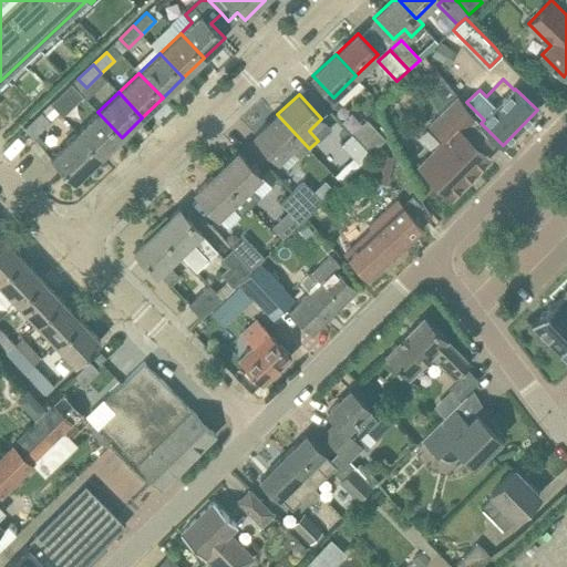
[(418,164),(452,197),(491,158),(470,138),(481,127),(478,125),(481,124),(457,95),(429,124),(443,138),(418,164)]
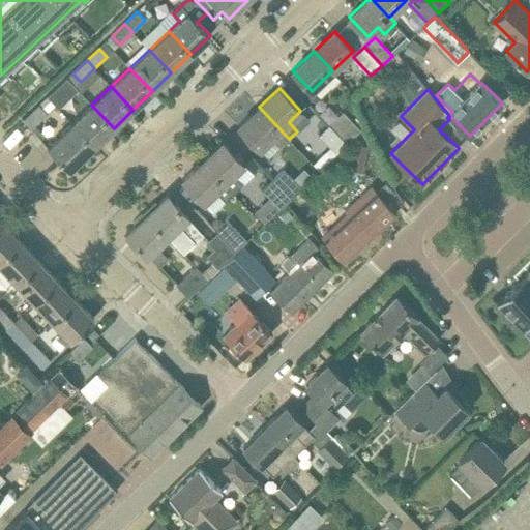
[(56,106),(48,97),(23,121),(31,129),(56,106)]
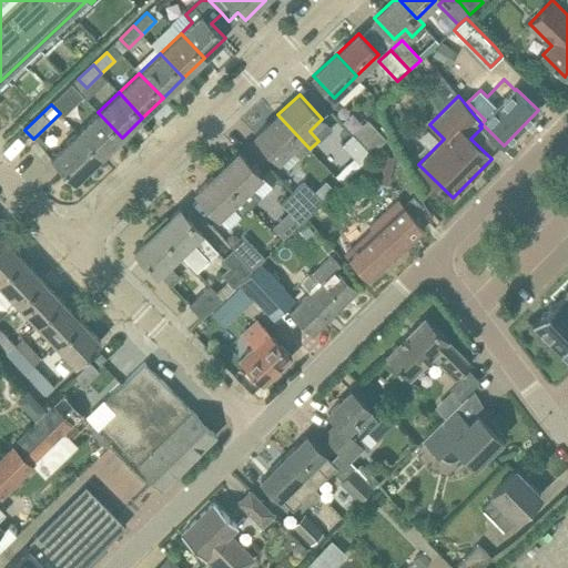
[(98,112),(78,132),(102,156),(122,138),(98,112)]
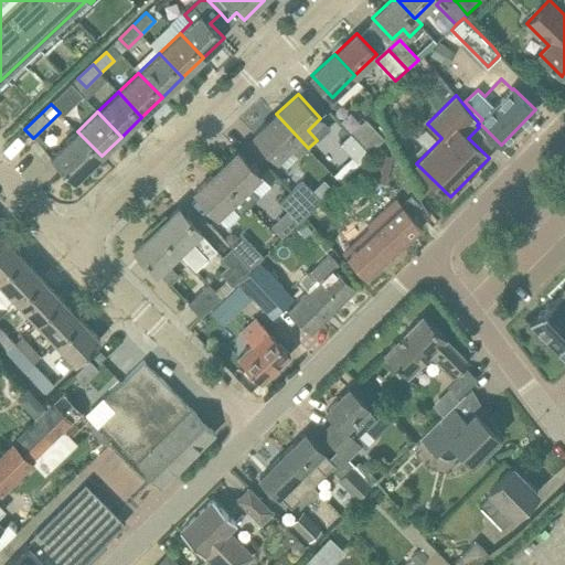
[(308,148),(276,114),(254,135),(277,159),(289,147),(299,157),(308,148)]
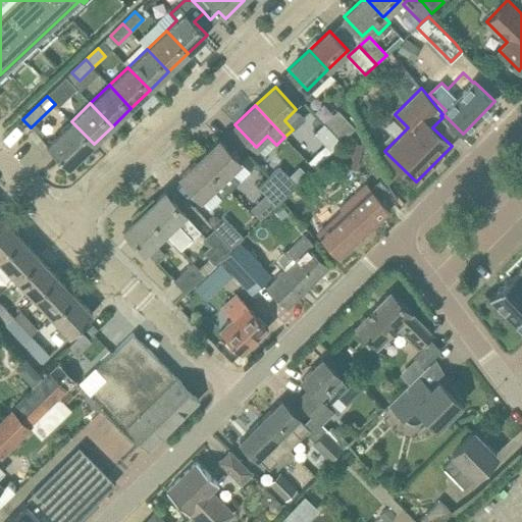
[(338,109),(326,121),(344,140),(356,127),(338,109)]
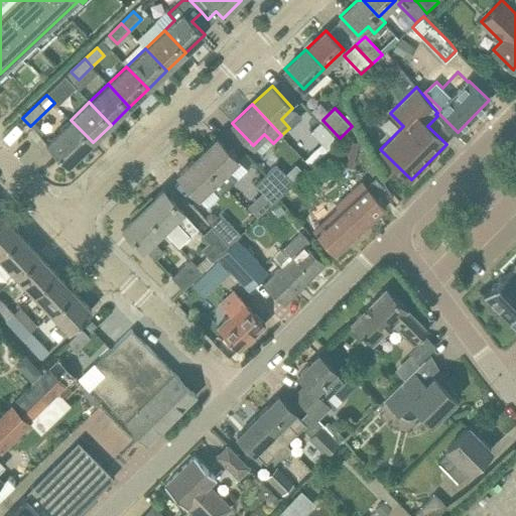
[(93,142),(71,120),(46,143),(68,165),(93,142)]
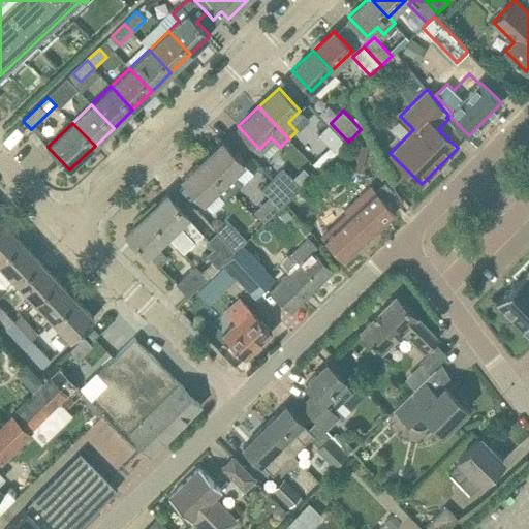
[(348,142),(331,123),(318,134),(337,153),(348,142)]
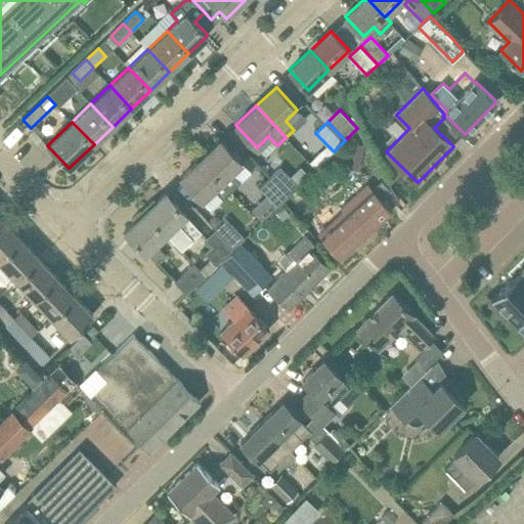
[(220,139),(201,159),(231,190),(241,181),(231,172),(242,162),(220,139)]
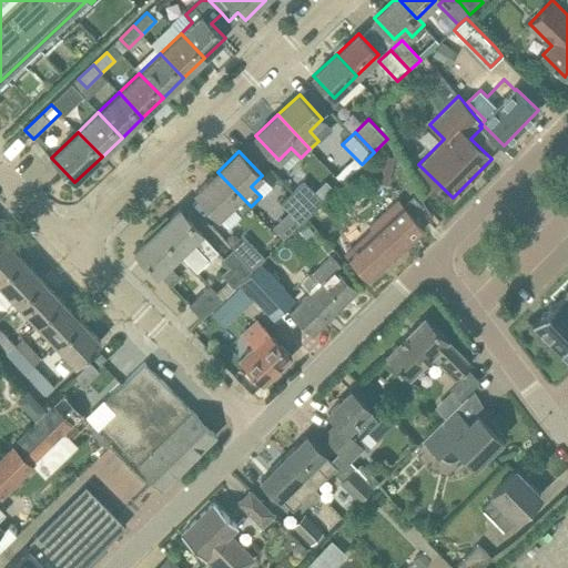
[(344,166),(335,175),(343,183),(352,174),(344,166)]
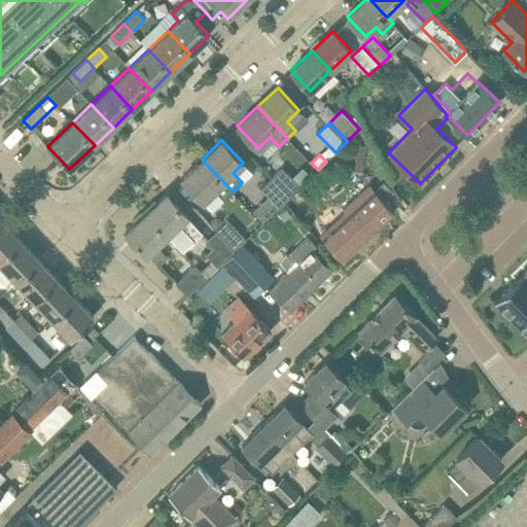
[(202,160),(181,178),(203,201),(215,189),(224,199),(233,191),(202,160)]
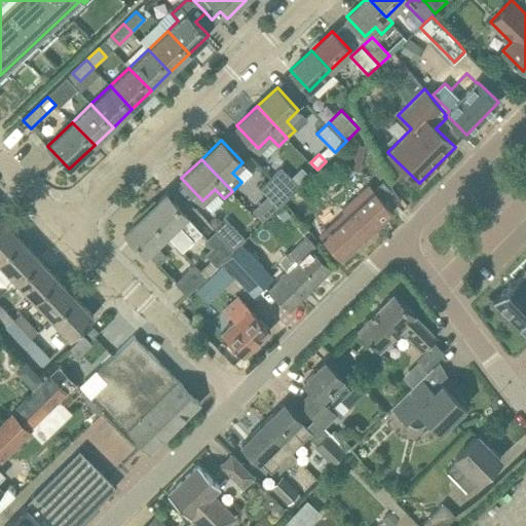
[(282,166),(271,177),(290,196),(300,187),(282,166)]
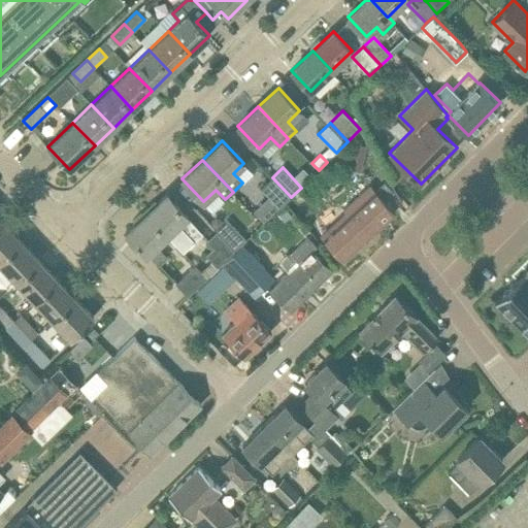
[(291,197),(272,177),(261,188),(281,207),(291,197)]
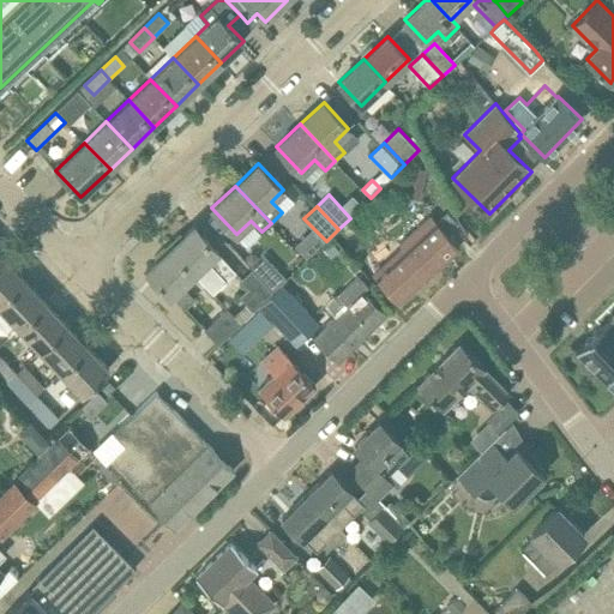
[(374,276),(398,302),(458,246),(435,220),(413,241),(408,236),(401,242),(405,247),(374,276)]
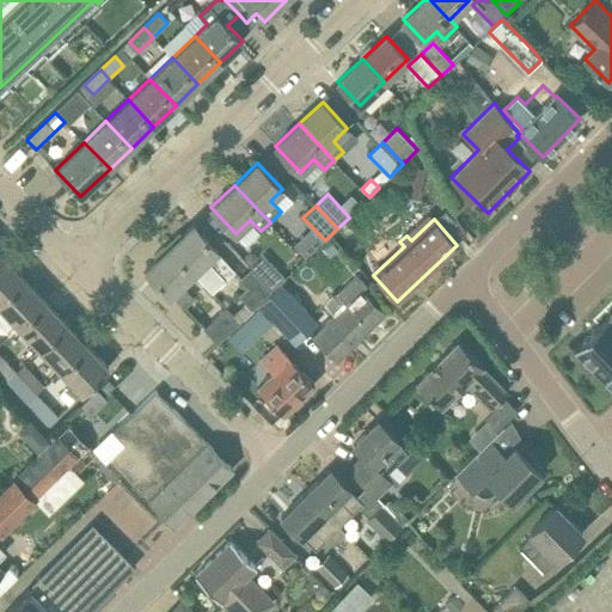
[(193,224),(170,246),(213,292),(234,270),(216,251),(218,250),(193,224)]
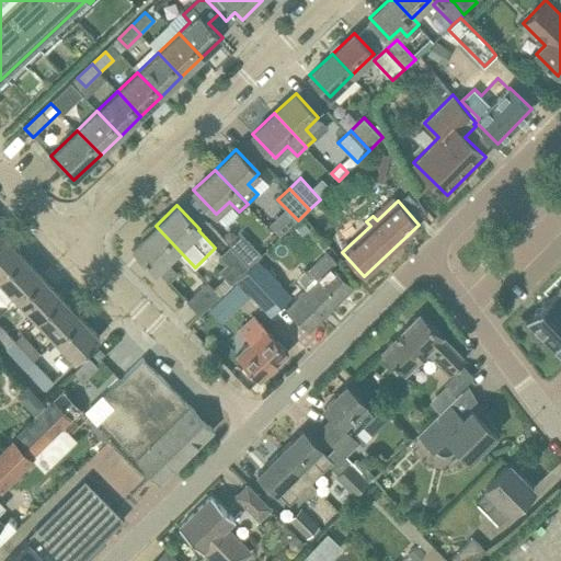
[(178,250),(156,226),(134,247),(156,271),(157,270),(169,282),(179,273),(167,260),(178,250)]
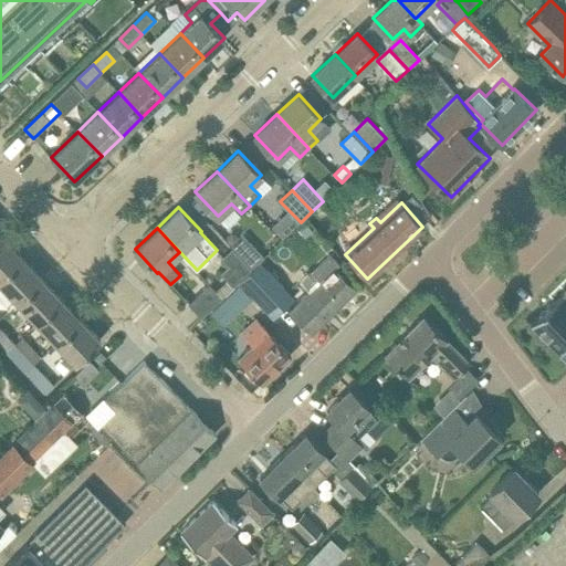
[(244,236),(232,248),(252,268),(264,257),(244,236)]
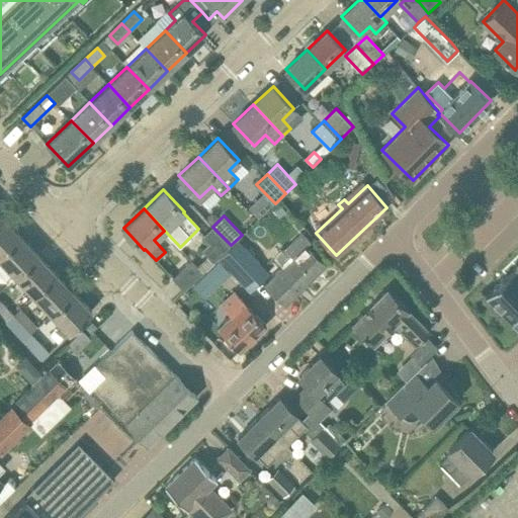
[(0,221),(0,255),(20,236),(3,218),(0,221)]
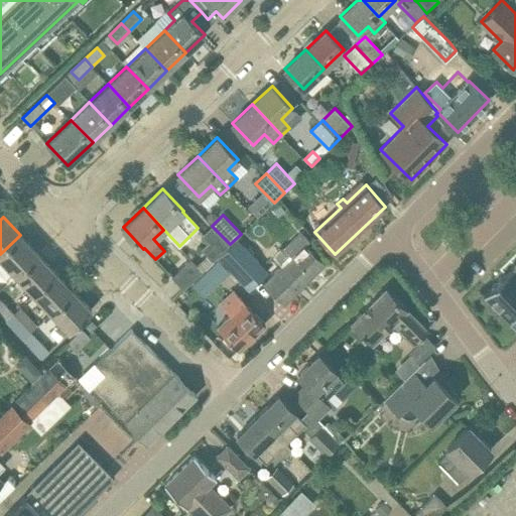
[(230,244),(212,226),(202,235),(209,242),(202,249),(213,261),(216,259),(218,257),(230,244)]
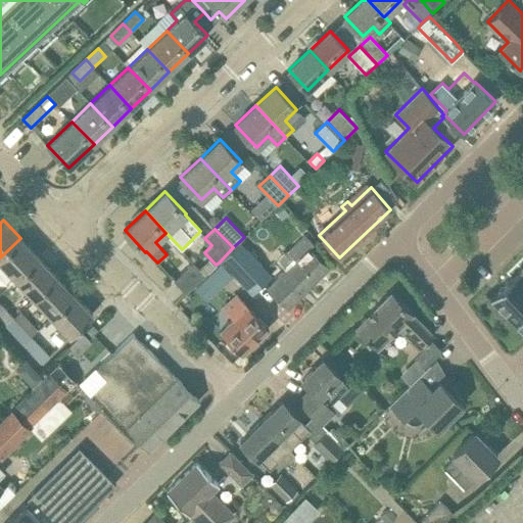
[(252,292),(265,281),(270,285),(268,287),(288,307),(330,267),(310,246),(314,243),(305,235),(289,251),(278,262),(249,233),(244,237),(233,247),(221,260),(252,292)]
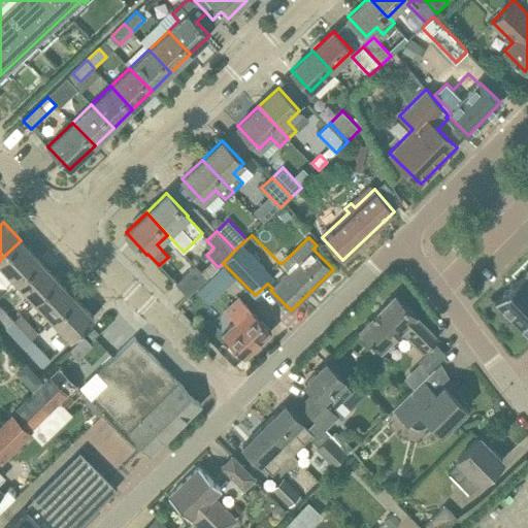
[(0,279),(8,289),(17,281),(18,283),(40,260),(21,240),(0,260),(0,279)]
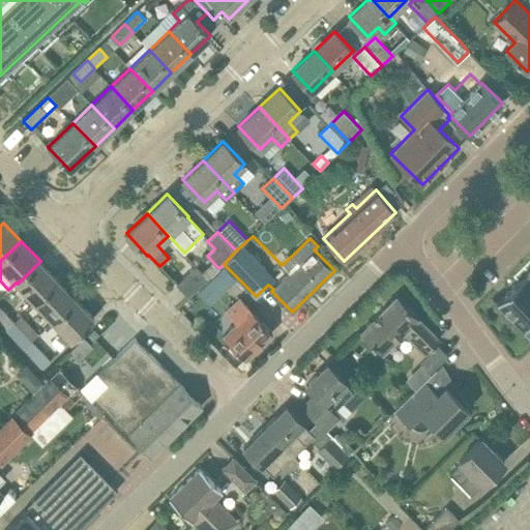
[(18,284),(35,302),(58,280),(40,261),(18,284)]
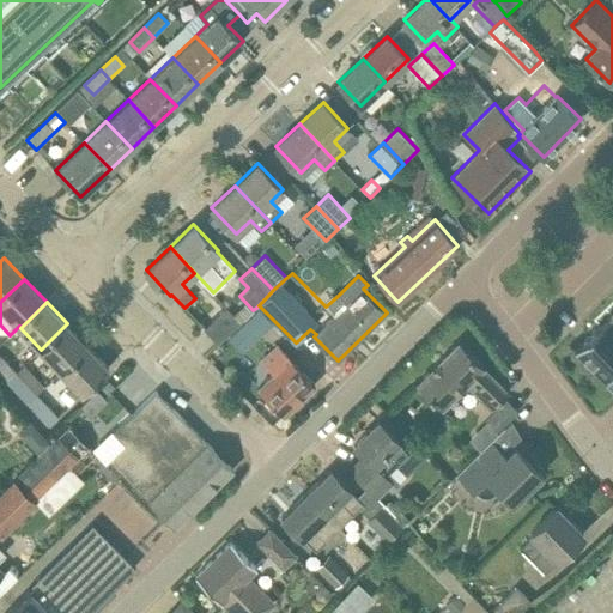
[(226,308),(205,329),(219,344),(242,321),(234,314),(226,308)]
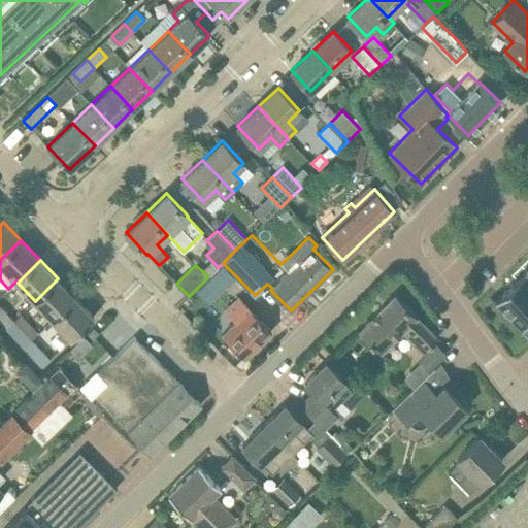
[(224,292),(236,279),(221,265),(218,267),(208,276),(224,292)]
